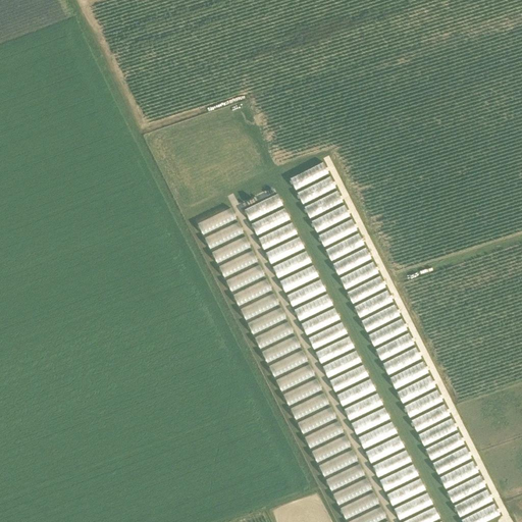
[(295,190),(328,173),(323,162),(290,178),(295,190)]
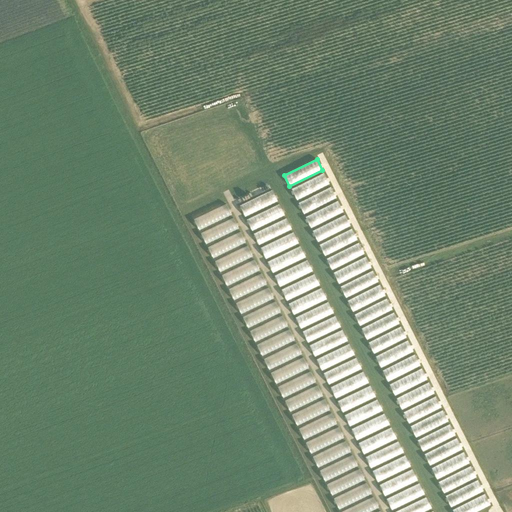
[(296,199),(330,185),(325,173),(291,188),(296,199)]
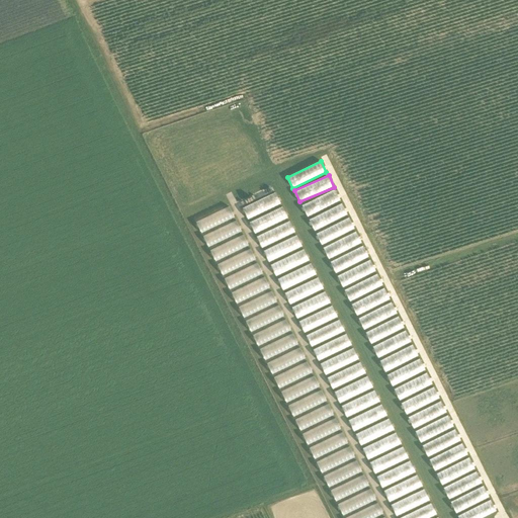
[(308,217),(340,200),(335,189),(301,205),(308,217)]
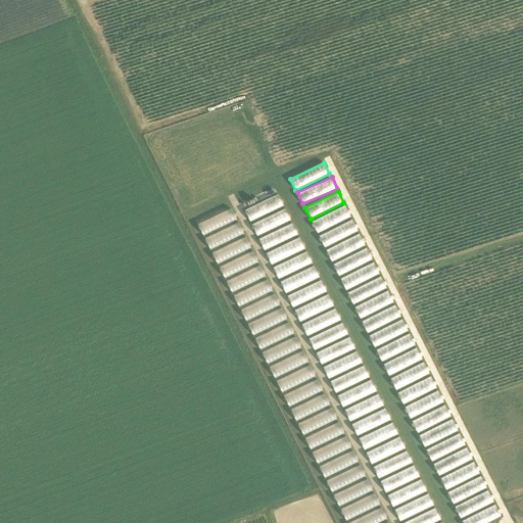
[(279,194),(244,209),(249,221),(284,206),(279,194)]
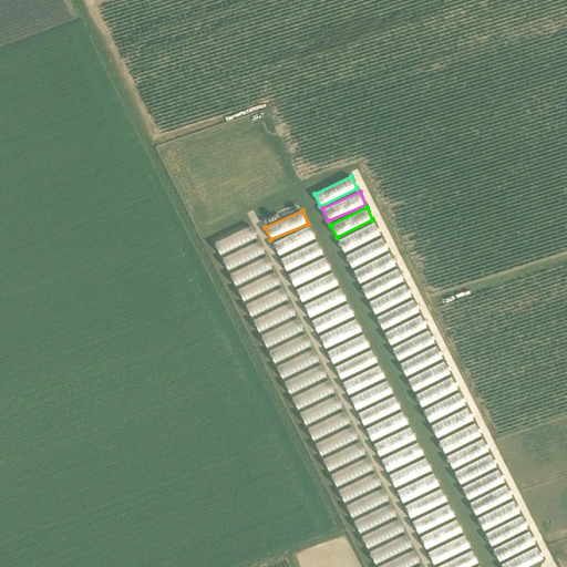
[(374,223),(338,240),(343,253),(380,235),(374,223)]
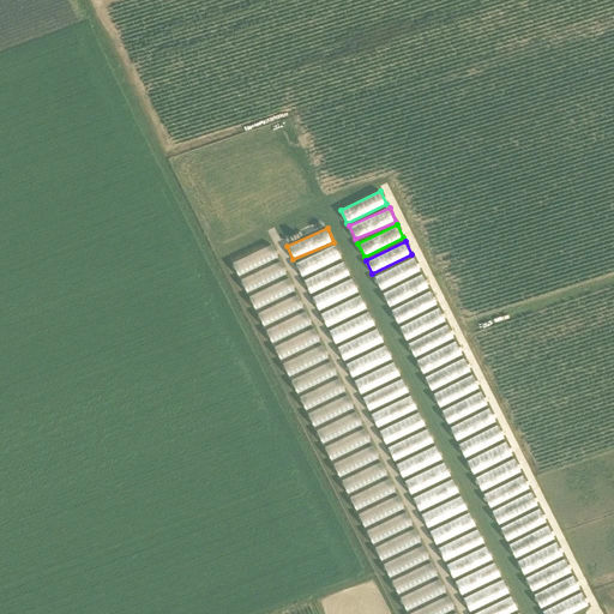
[(296,263),(302,276),(342,258),(336,245),(296,263)]
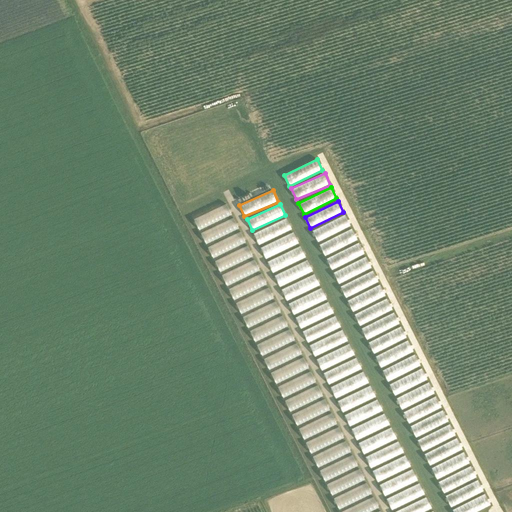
[(227,205),(195,218),(211,258),(246,244),(240,231),(239,231),(233,217),(232,217),(227,205)]
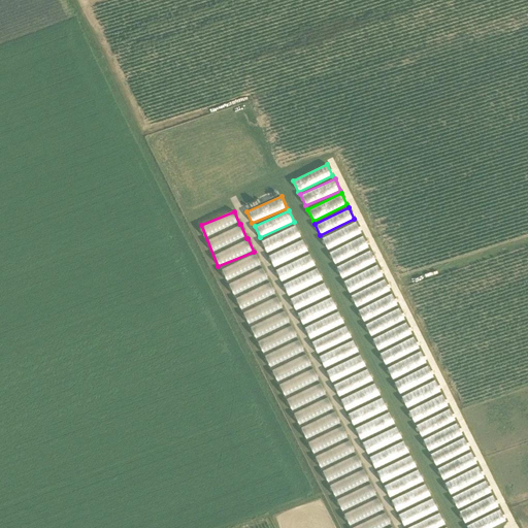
[(328,251),(361,232),(355,221),(322,239),(328,251)]
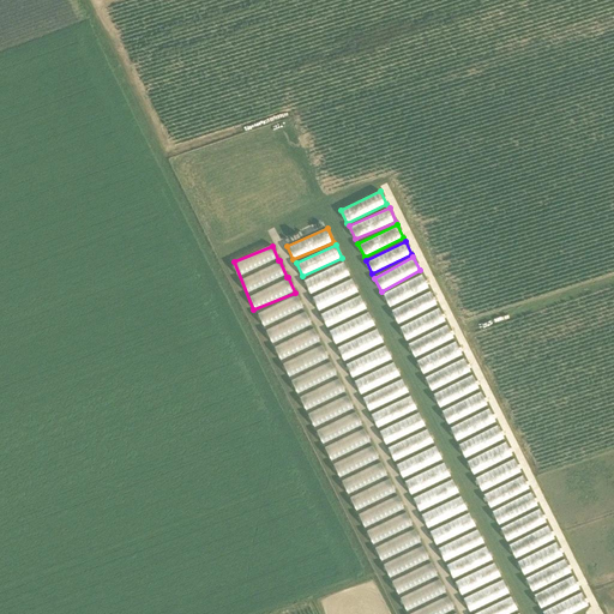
[(344,262),(305,280),(311,293),(350,275),(344,262)]
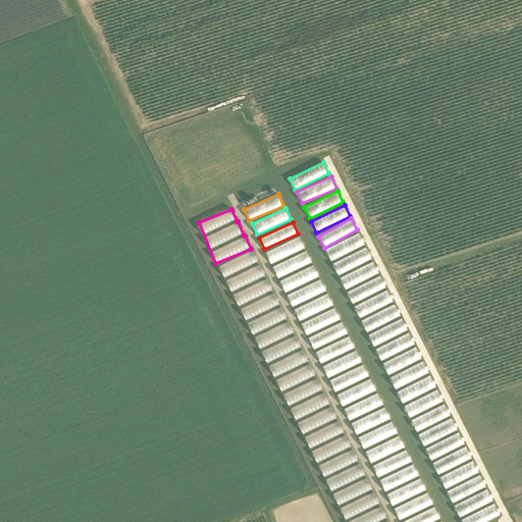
[(338,276),(340,276),(346,292),(347,292),(353,306),(361,303),(359,300),(386,289),(380,274),(379,275),(373,260),(372,261),(366,246),(365,246),(360,233),(325,249),(331,263),(332,262),(338,276)]
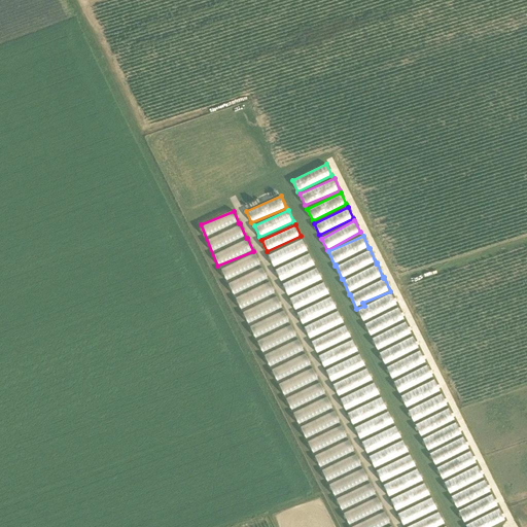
[(272,265),(308,252),(303,241),(268,253),(272,265)]
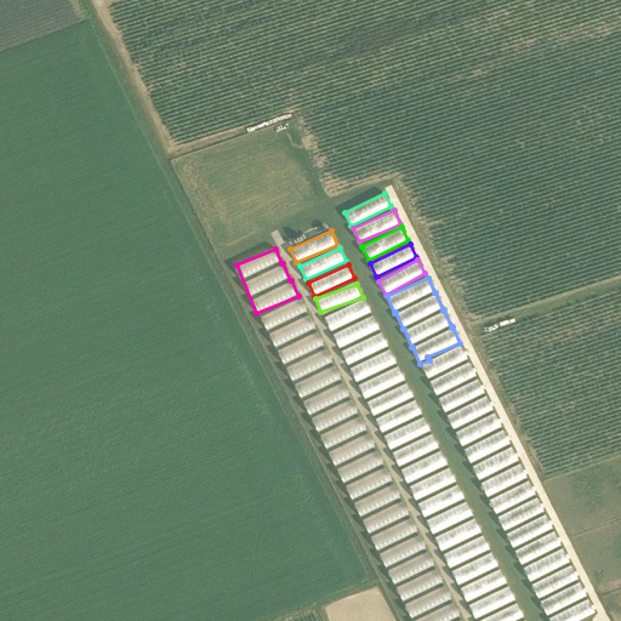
[(315,331),(308,313),(307,314),(301,298),(262,315),(290,381),(332,364),(325,347),(324,348),(317,330),(315,331)]
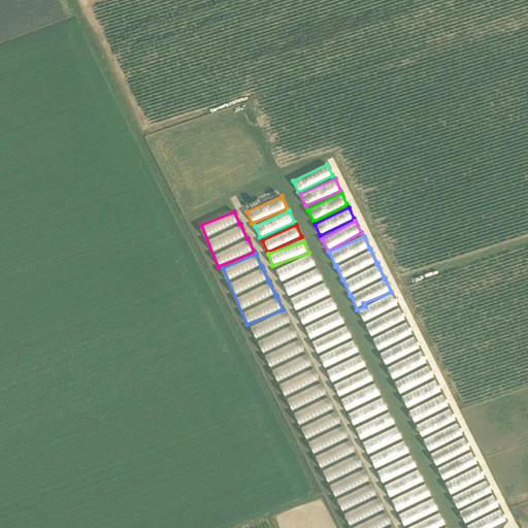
[(276,268),(294,309),(330,295),(325,282),(323,283),(317,267),(316,267),(310,255),(276,268)]
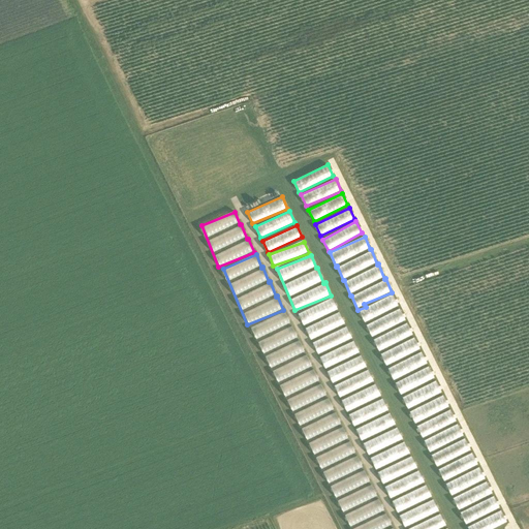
[(365,322),(399,305),(393,293),(359,311),(365,322)]
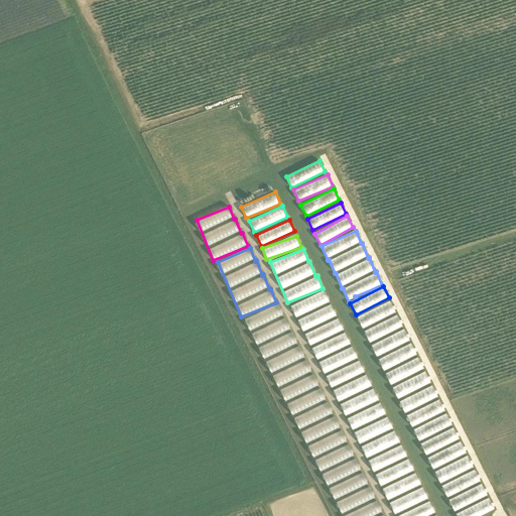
[(290,305),(296,316),(330,301),(325,290),(290,305)]
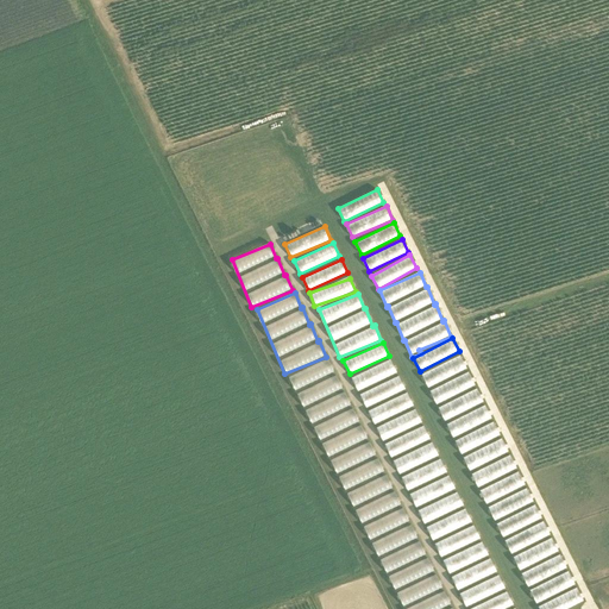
[(421,374),(428,388),(468,369),(460,355),(421,374)]
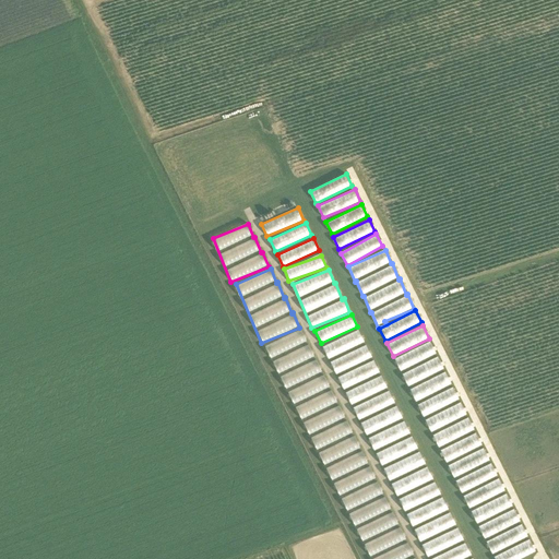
[(265,345),(271,358),(307,343),(301,330),(265,345)]
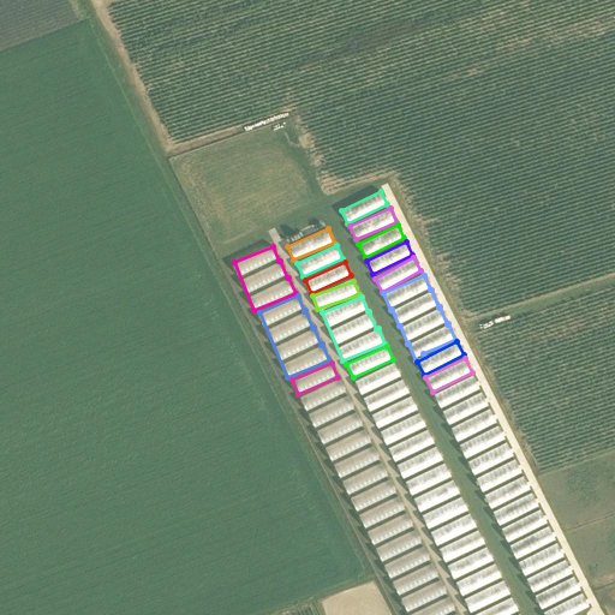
[(369,411),(410,394),(404,378),(401,378),(395,363),(356,380),(369,411)]
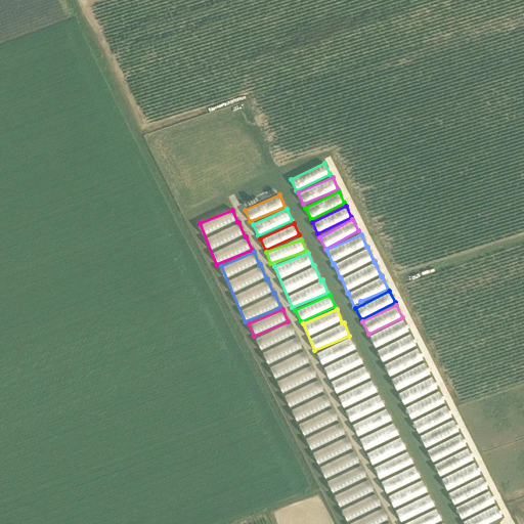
[(369,337),(376,348),(409,331),(403,319),(369,337)]
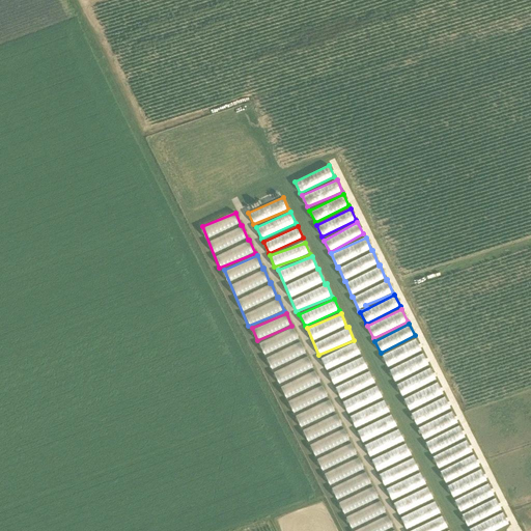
[(388,366),(422,351),(417,338),(382,355),(388,366)]
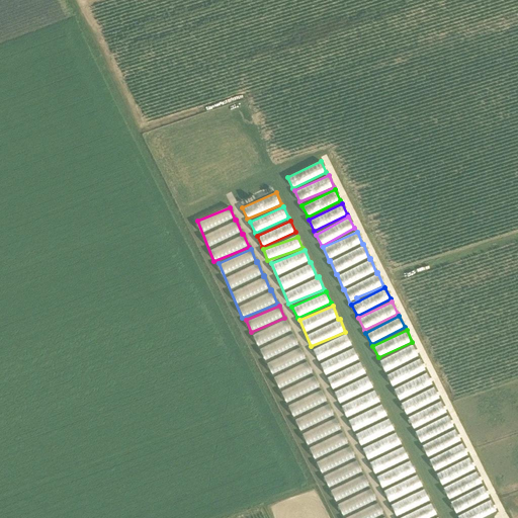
[(359,360),(353,347),(352,347),(347,334),(314,348),(325,374),(359,360)]
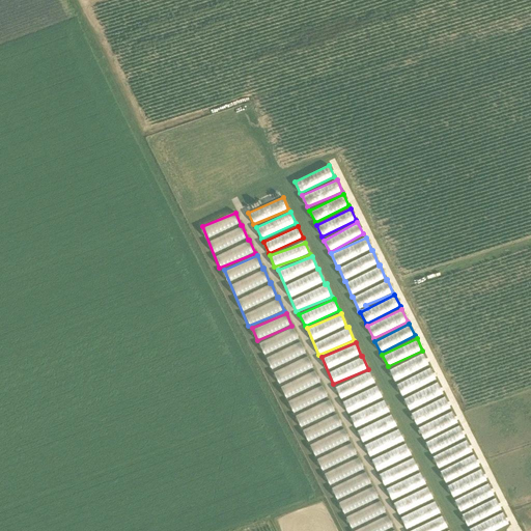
[(437,381),(430,366),(429,366),(424,354),(389,369),(395,383),(396,383),(401,395),(437,381)]
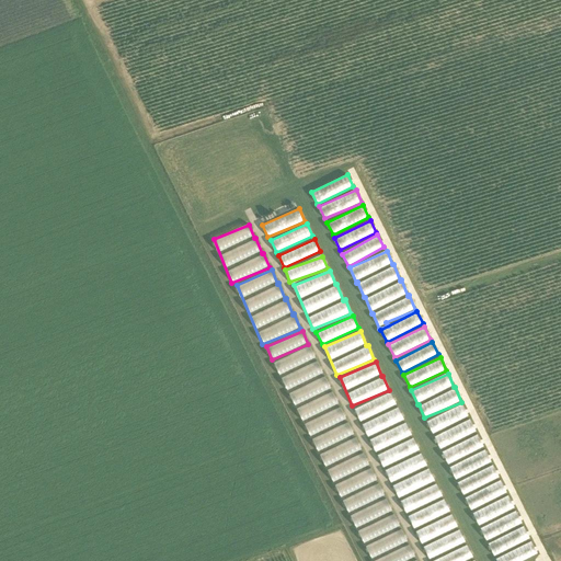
[(296,405),(331,387),(324,375),(289,395),(296,405)]
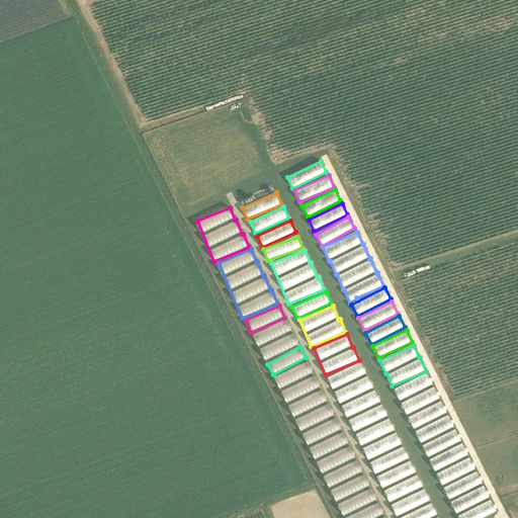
[(308,361),(274,376),(279,389),(313,372),(308,361)]
